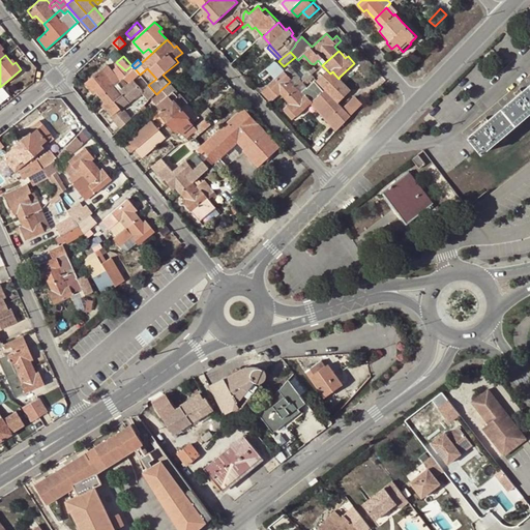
[(118,83),(121,81),(108,64),(86,83),(92,90),(94,88),(97,92),(101,97),(118,83)]
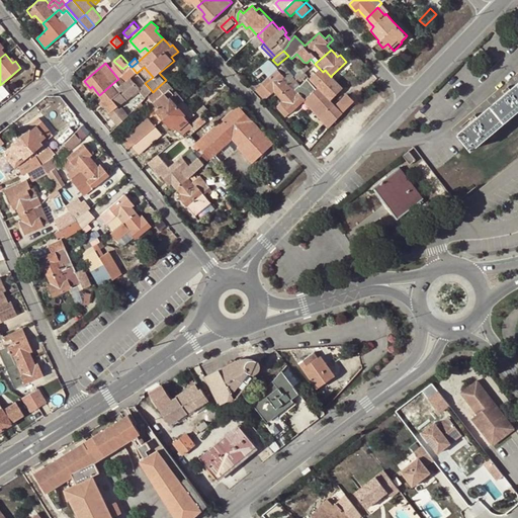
[(124,73),(132,67),(128,64),(122,69),(124,73)]
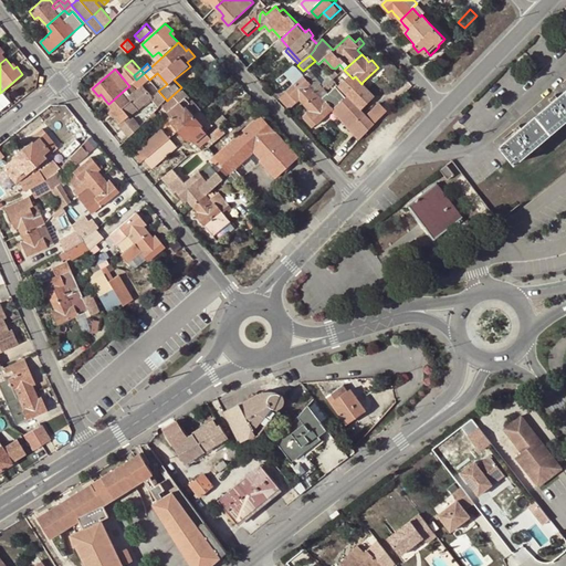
[(300,100),(305,106),(333,81),(329,76),(323,83),(311,70),(281,97),(291,108),(300,100)]
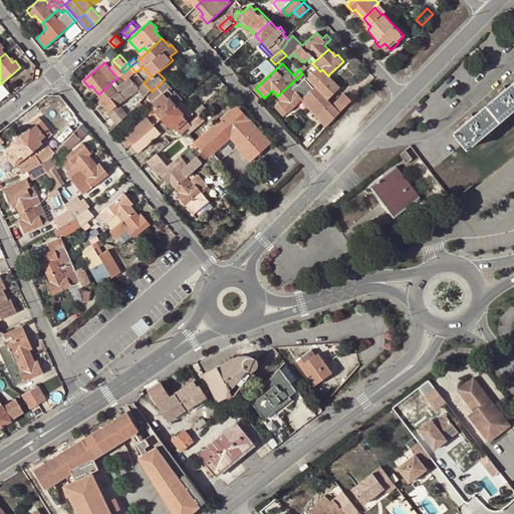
[(299,69),(302,73),(308,67),(305,63),(299,69)]
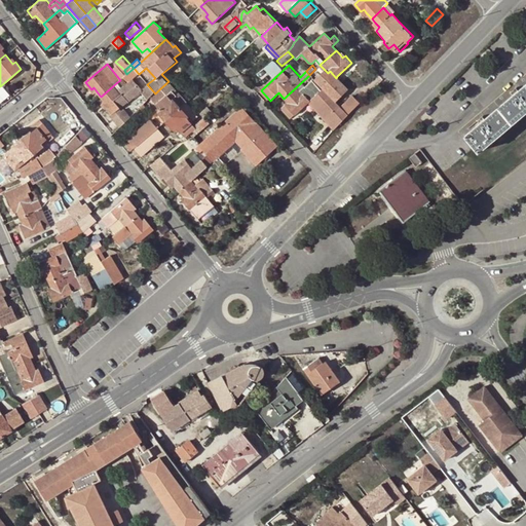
[(133,79),(139,74),(134,68),(126,74),(120,80),(124,84),(121,87),(117,82),(101,97),(105,101),(102,104),(105,108),(112,114),(120,108),(141,89),(133,79)]
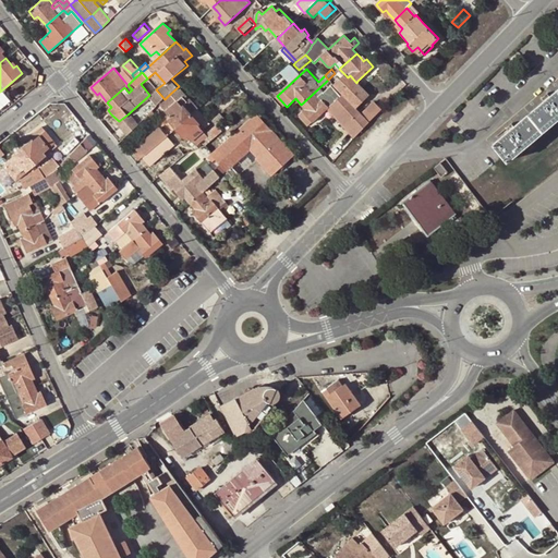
[(370,94),(358,81),(356,83),(350,75),(348,77),(342,72),(338,75),(331,83),(342,95),(354,108),(370,94)]
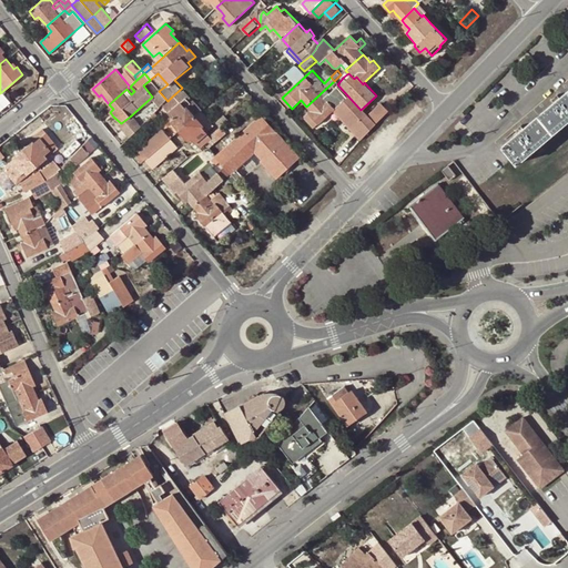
[(334,81),(337,84),(344,77),(341,74),(334,81)]
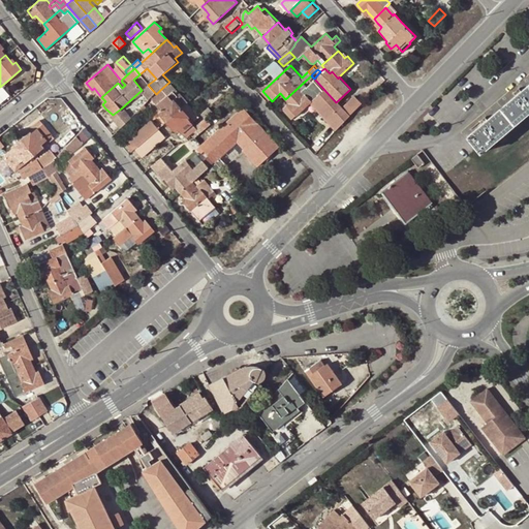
[(311,75),(285,99),(289,103),(292,106),(289,109),(296,116),(310,103),(315,98),(322,106),(317,112),(335,130),(349,117),(337,103),(336,102),(324,90),(322,92),(312,80),(314,79),(311,75)]
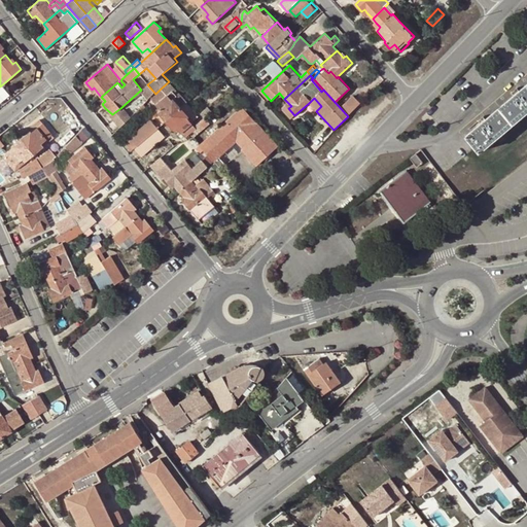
[(166,123),(188,103),(172,83),(171,84),(169,81),(160,90),(162,92),(151,101),(160,110),(157,112),(166,123)]
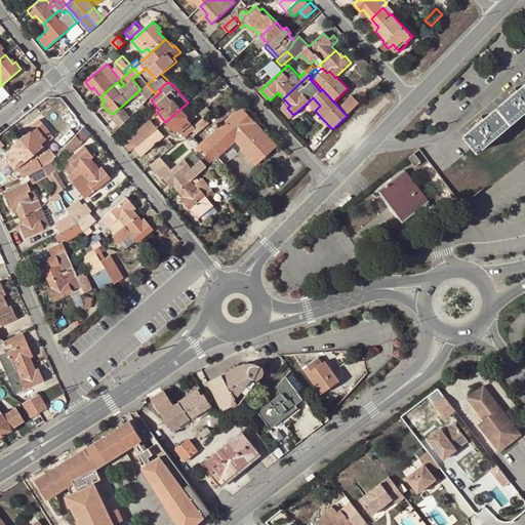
[(524,83),(463,135),(477,152),(524,111),(524,83)]
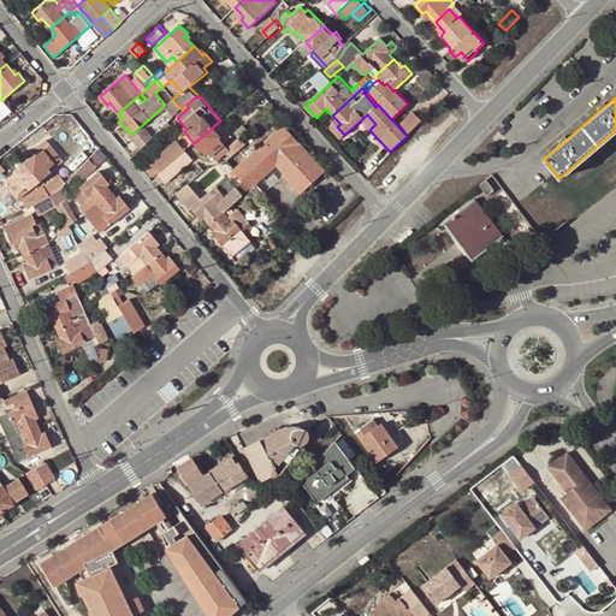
[(182,110),(172,99),(165,105),(175,116),(182,110)]
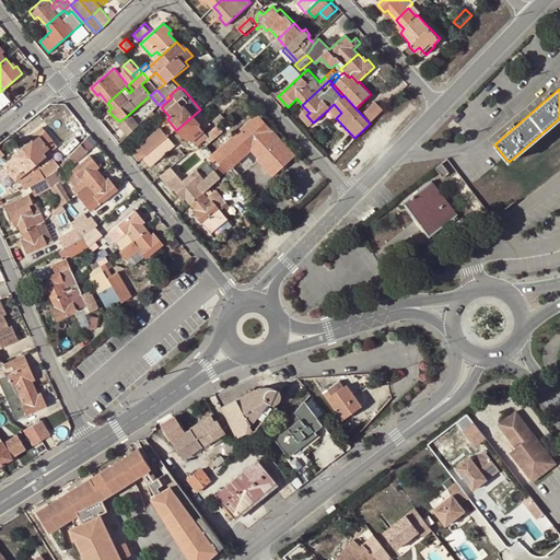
[(364,103),(357,109),(370,124),(383,109),(375,101),(369,108),(364,103)]
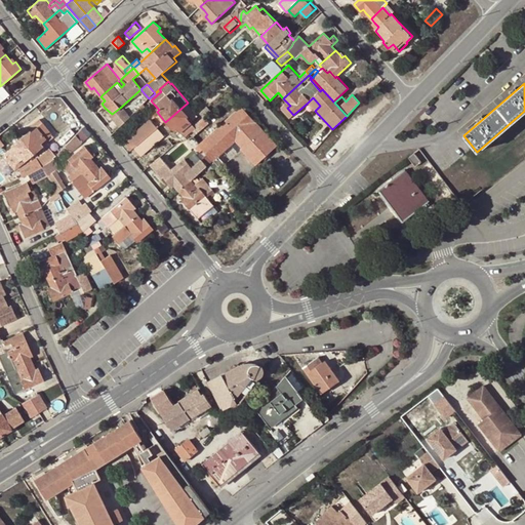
[(308,103),(315,111),(320,106),(313,97),(308,103)]
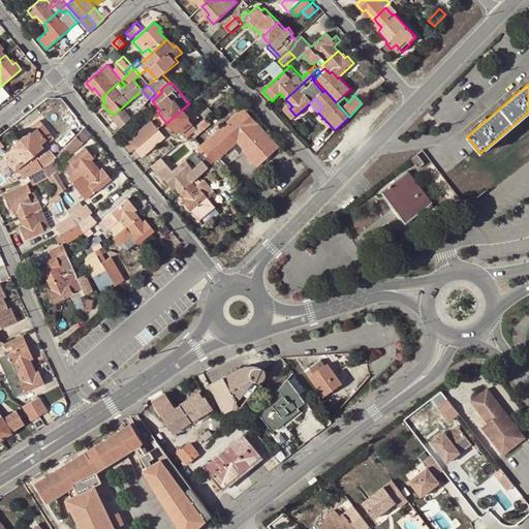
[(201,117),(189,103),(166,123),(174,131),(176,128),(182,134),(186,130),(191,126),(201,117)]
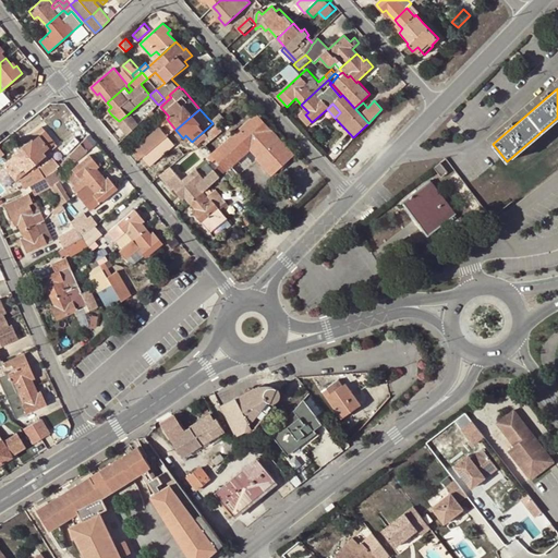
[(130,117),(128,114),(119,121),(117,123),(119,126),(130,117)]
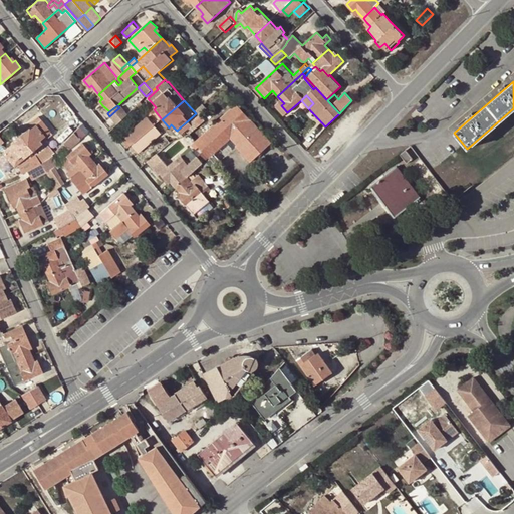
[(116,124),(126,115),(119,107),(109,116),(116,124)]
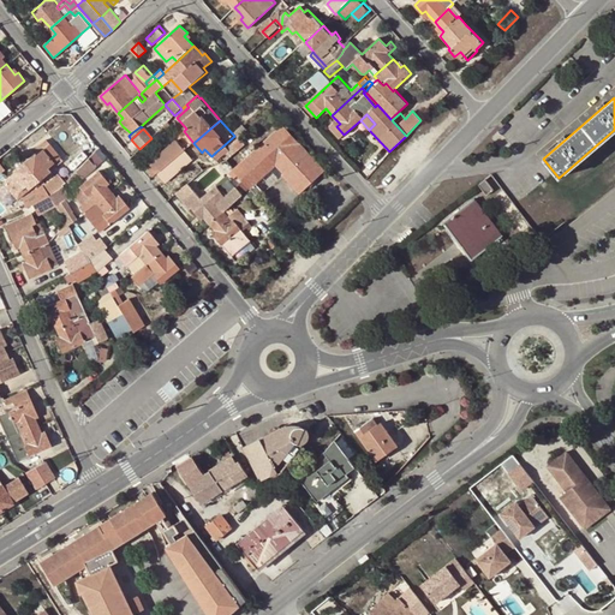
[(254,192),(258,198),(264,193),(255,183),(275,165),(285,174),(282,175),(297,191),(315,174),(278,131),(233,169),(250,189),(254,192)]
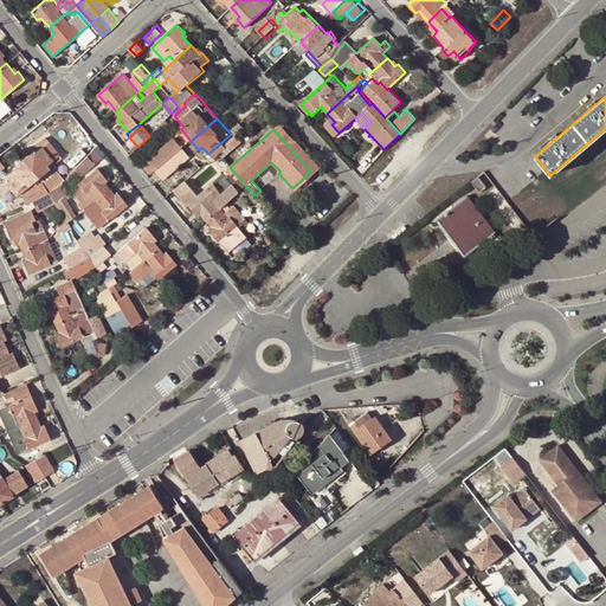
[(33,152),(25,159),(32,168),(39,176),(45,171),(60,159),(59,156),(59,155),(45,137),(32,148),(33,152)]
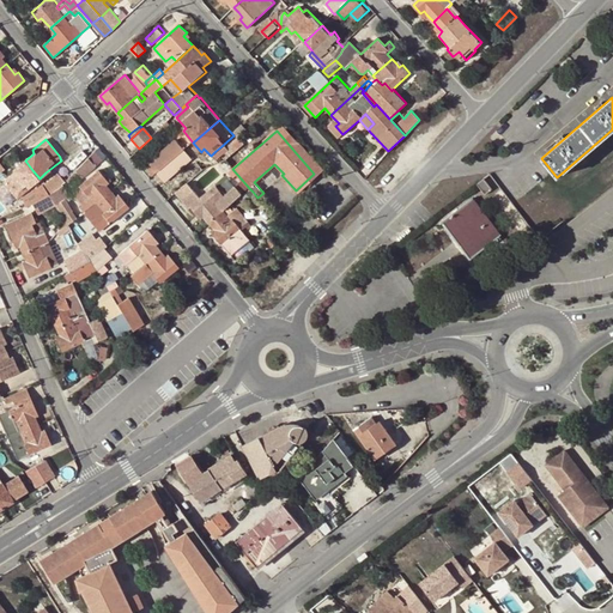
[(159,173),(183,151),(175,141),(145,167),(155,177),(159,173)]
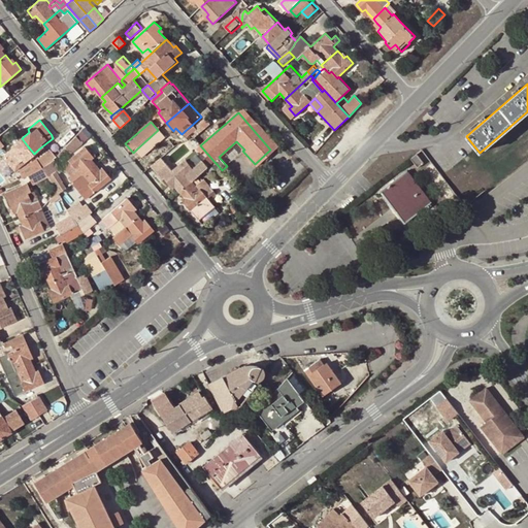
[(194,130),(191,126),(186,130),(190,134),(194,130)]
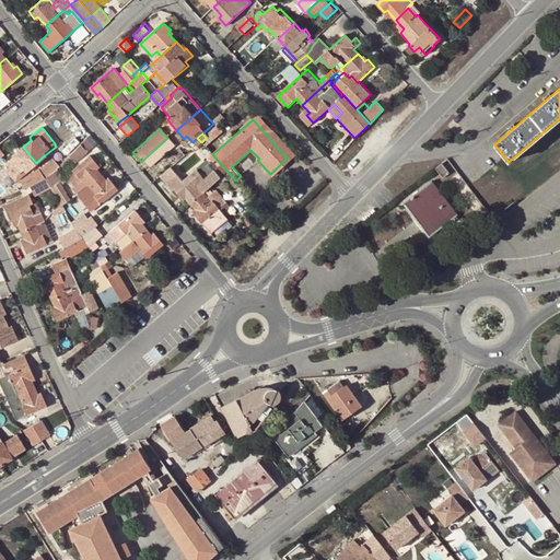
[(175,147),(167,138),(146,158),(152,166),(175,147)]
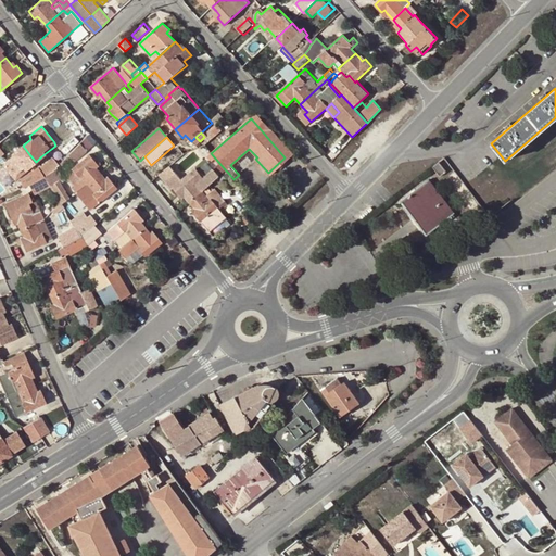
[(86,151),(79,143),(65,156),(72,163),(86,151)]
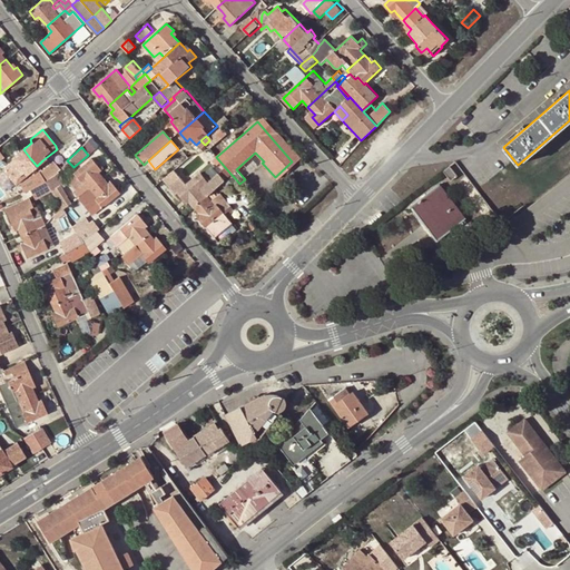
[(30,158),(23,149),(13,157),(15,159),(9,164),(2,168),(17,185),(29,175),(28,173),(37,166),(30,158)]
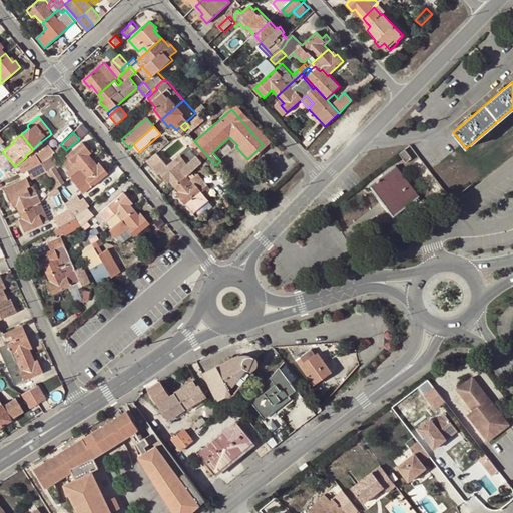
[(220,161),(235,146),(237,145),(229,137),(212,152),(220,161)]
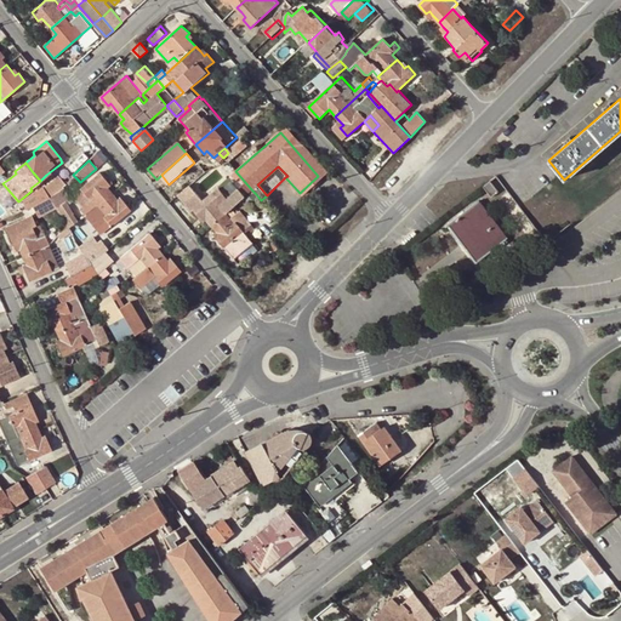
[(191,178),(193,183),(208,171),(205,167),(191,178)]
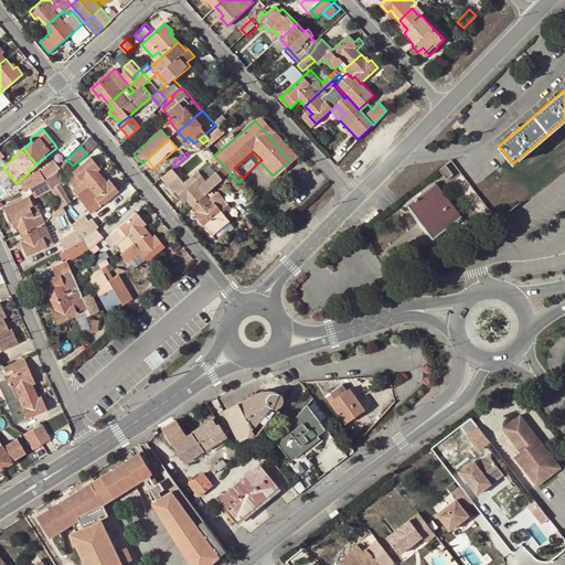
[(54,170),(60,164),(62,162),(56,156),(40,171),(43,176),(44,178),(50,176),(49,174),(54,170)]
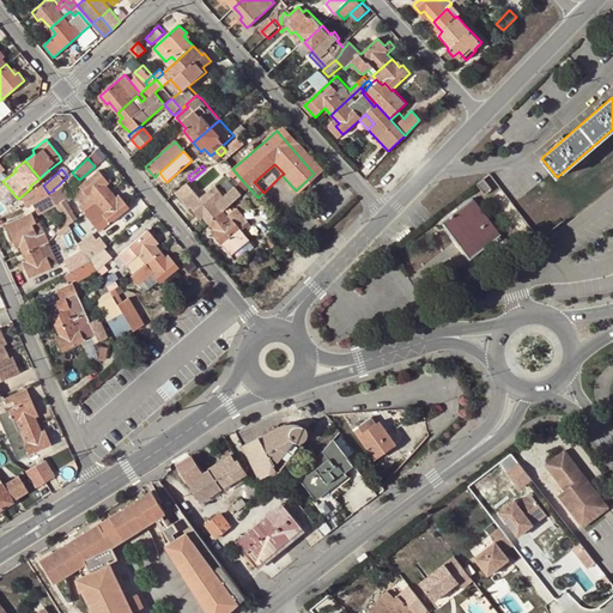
[(78,205),(85,213),(111,190),(105,184),(102,180),(105,178),(98,170),(71,192),(80,202),(78,205)]
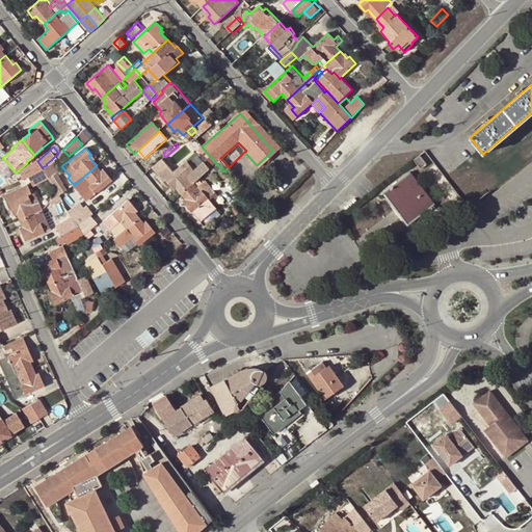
[(421,168),(427,164),(420,154),(413,159),(421,168)]
